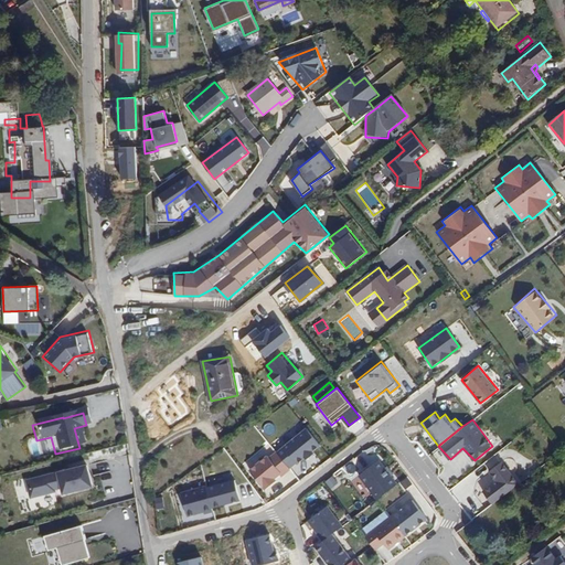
[(87,428),(86,425),(74,428),(80,448),(82,447),(78,436),(80,436),(78,429),(87,428)]
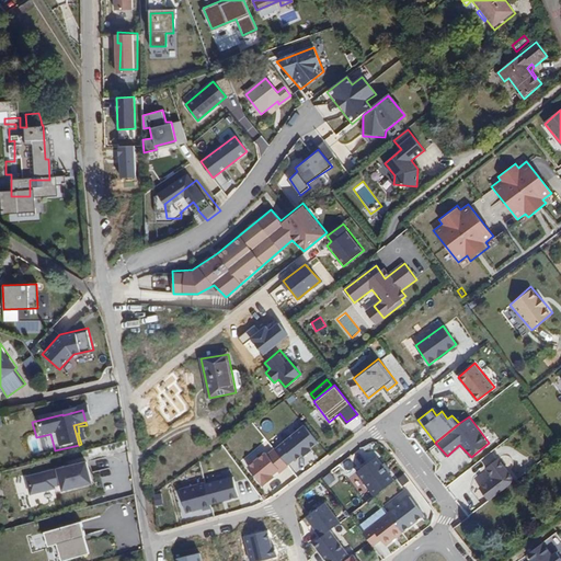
[(304,424),(274,447),(288,465),(302,454),(304,456),(312,449),(311,447),(318,443),(304,424)]
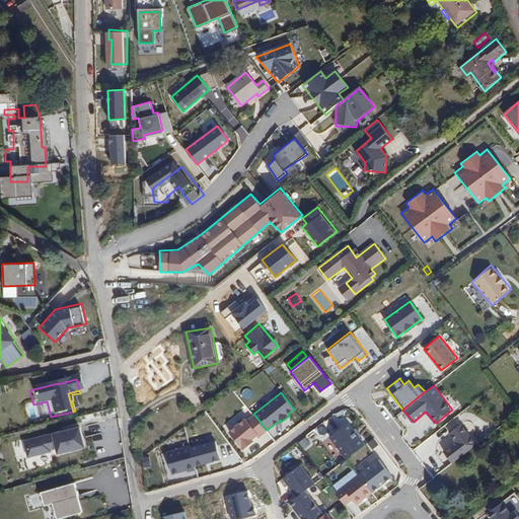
[(50,417),(51,417),(47,401),(33,404),(33,406),(47,402),(50,417)]
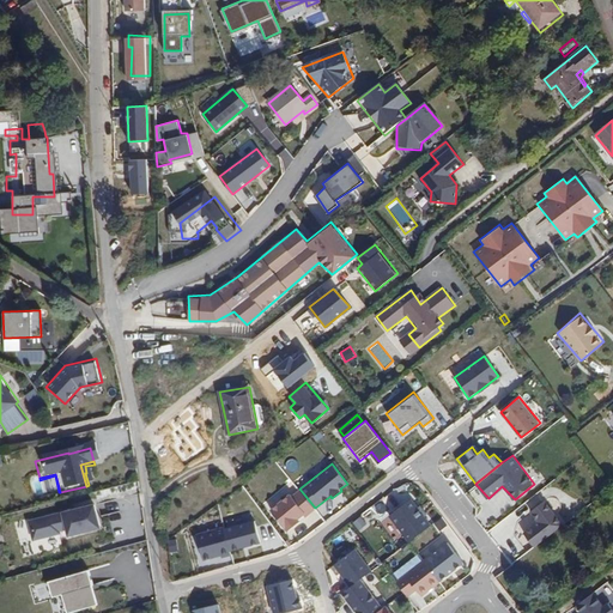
[(478,486),(471,490),(479,504),(485,499),(478,486)]
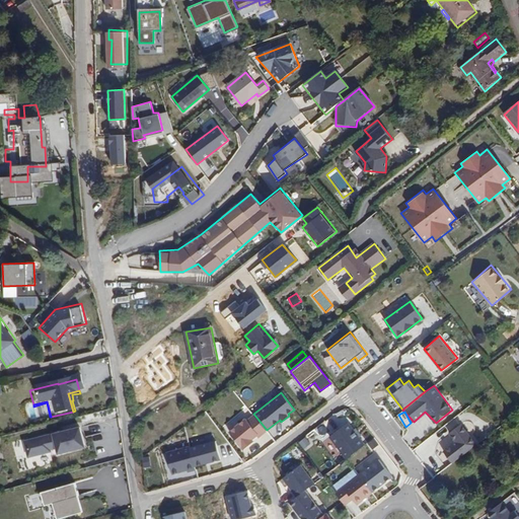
[(258,434),(256,435),(260,438),(268,431),(267,430),(253,414),(246,420),(258,434)]
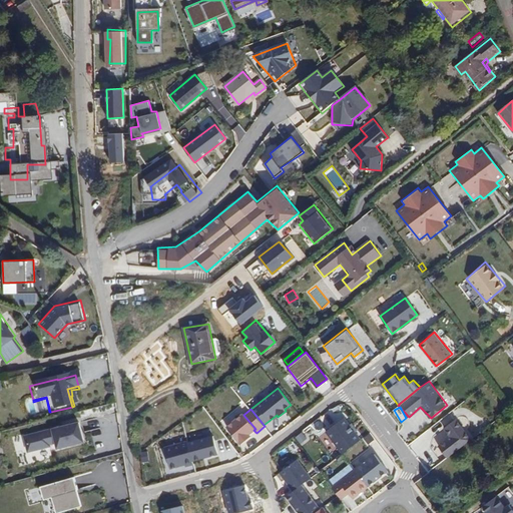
[(243,415),(242,413),(225,427),(239,445),(250,436),(249,434),(253,430),(255,429),(243,415)]
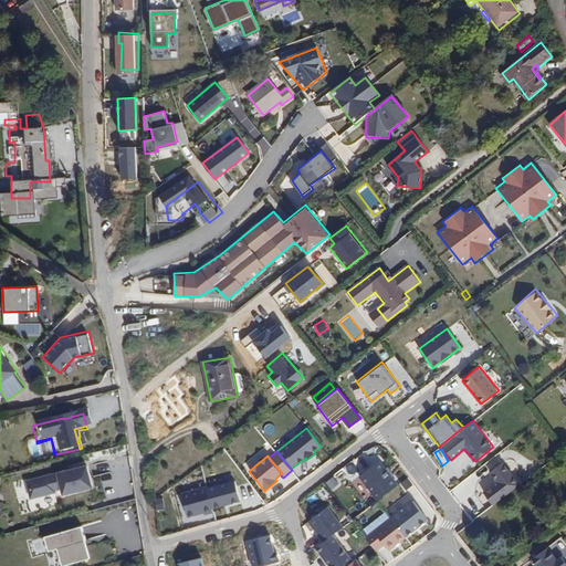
[(380,460),(358,477),(377,501),(398,484),(380,460)]
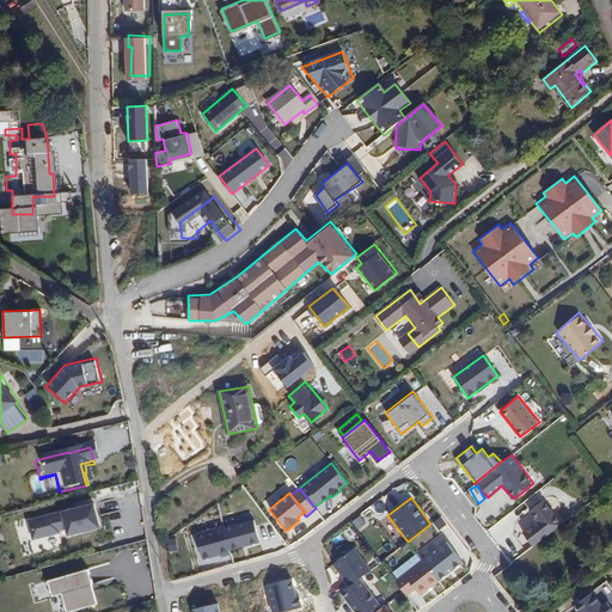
[(562,520),(544,497),(528,510),(537,522),(524,533),(532,544),(562,520)]
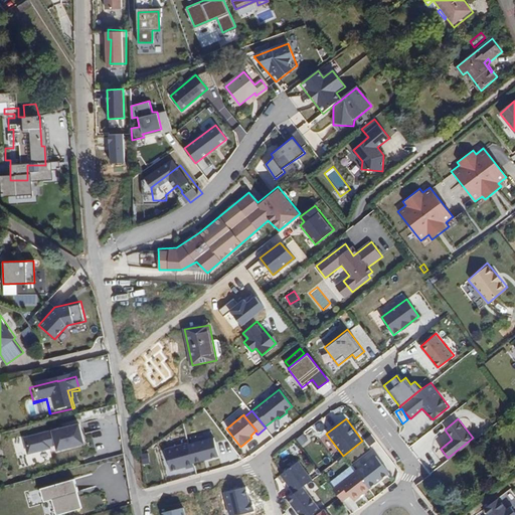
[(55,433),(16,443),(20,458),(42,453),(42,451),(48,449),(58,447),(59,452),(76,448),(71,428),(60,432),(60,434),(55,435),(55,433)]
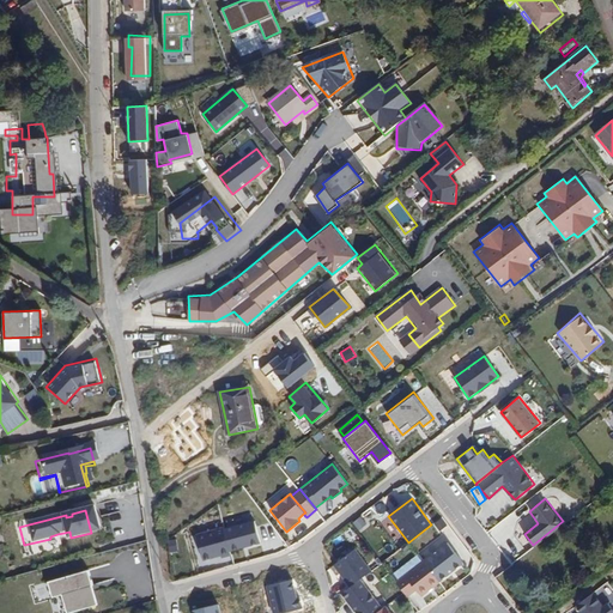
[(358,529),(366,525),(363,516),(353,521),(358,529)]
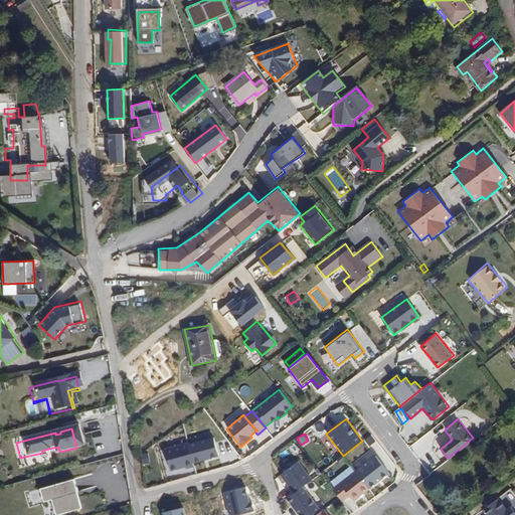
[(189,444),(193,462),(218,456),(214,438),(189,444)]
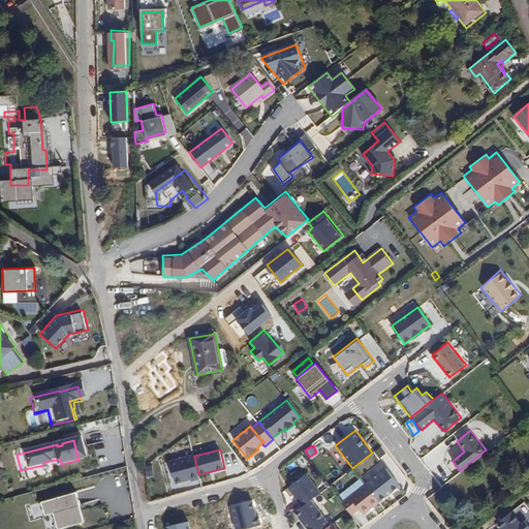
[(198,474),(194,456),(169,462),(176,484),(191,479),(192,481),(199,478),(198,474)]
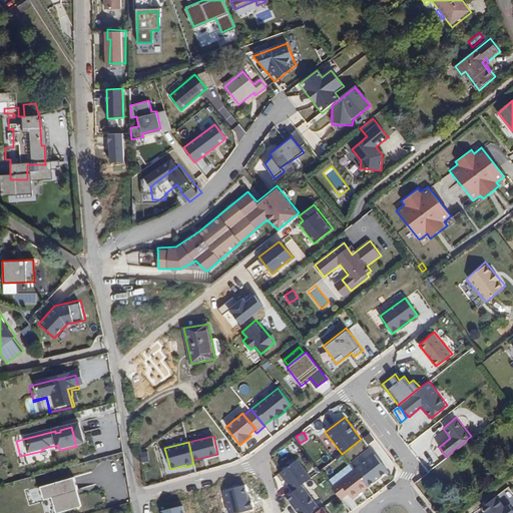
[(147,450),(139,452),(142,463),(149,461),(147,450)]
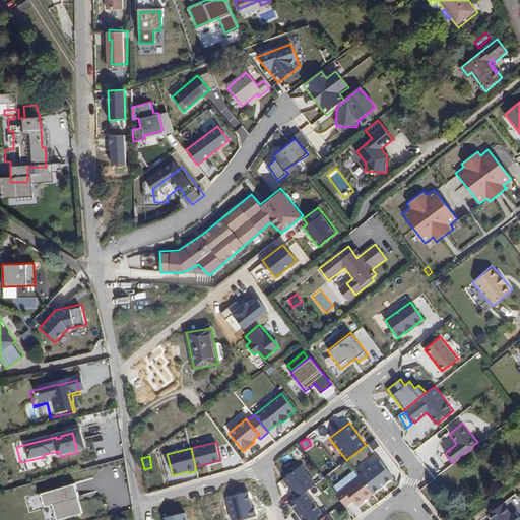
[(379,460),(360,476),(374,494),(393,477),(379,460)]
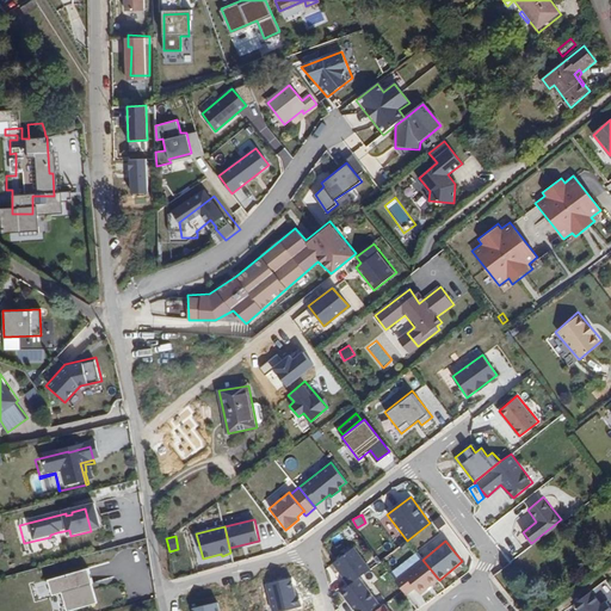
[(370,567),(352,545),(333,562),(349,582),(359,575),(370,567)]
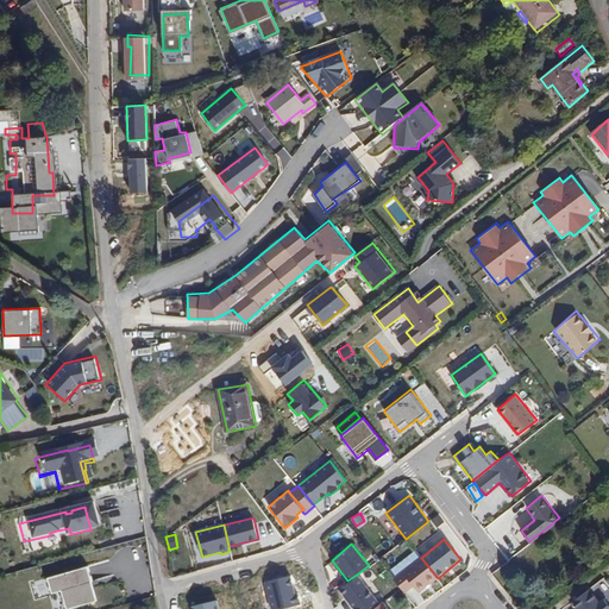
[(421,558),(403,571),(414,585),(419,592),(438,578),(421,558)]
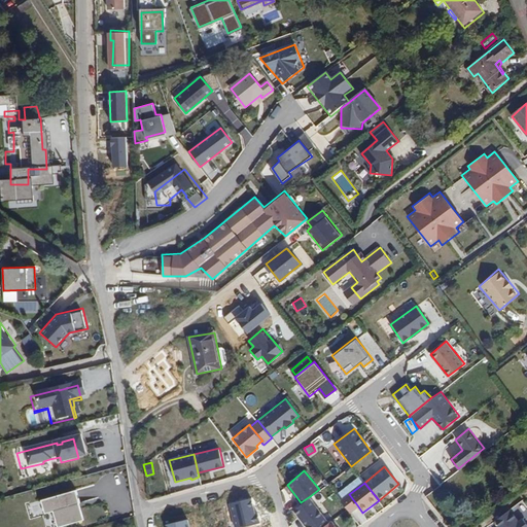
[(67,526),(74,525),(69,508),(72,507),(68,494),(38,503),(42,517),(48,515),(49,515),(53,526),(67,526)]
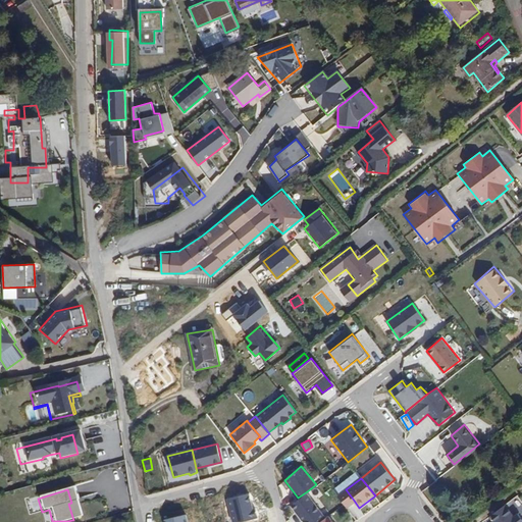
[(355,502),(346,489),(337,494),(348,508),(355,502)]
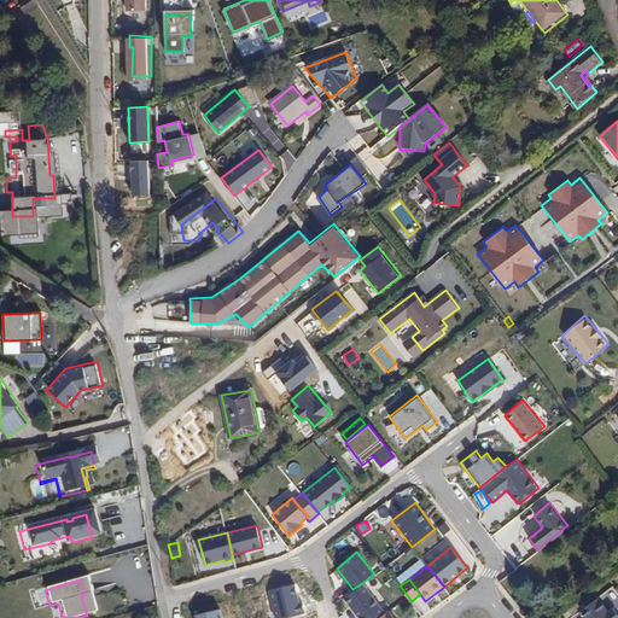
[(374,617),(385,611),(363,582),(353,589),(344,596),(359,617),(374,617)]
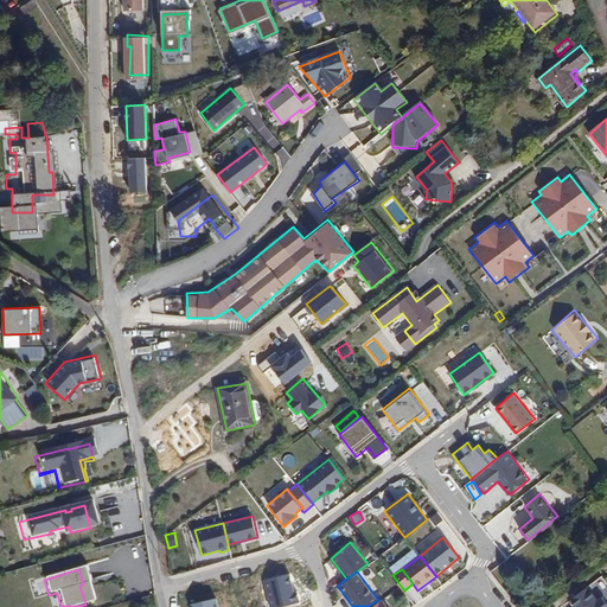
[(44,580),(39,581),(43,596),(49,595),(44,580)]
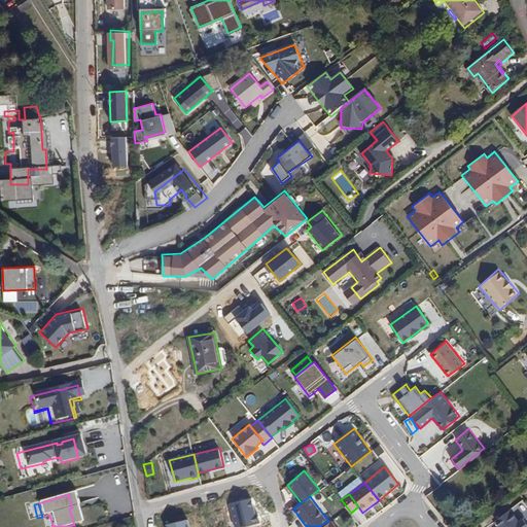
[(517,519),(510,508),(495,520),(500,526),(526,526),(526,522),(522,517),(517,519)]
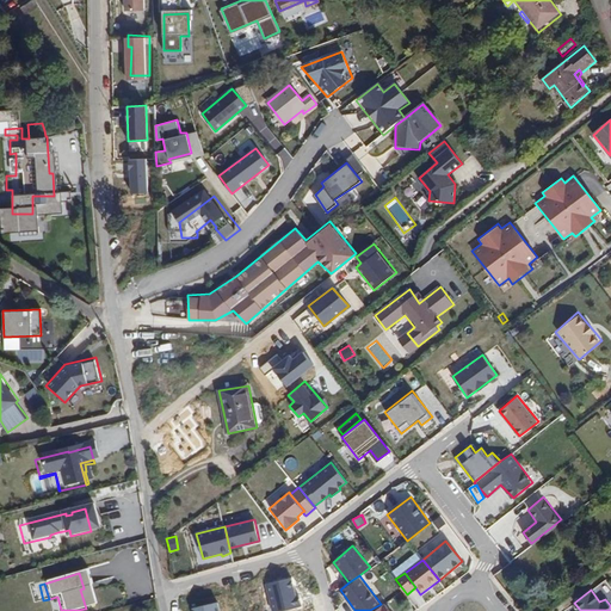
[(381,604),(370,610),(392,610),(384,600),(381,604)]
